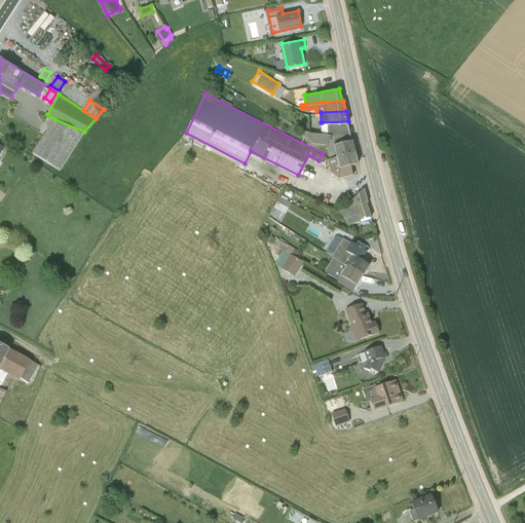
[(84,132),(54,119),(33,150),(60,167),(84,132)]
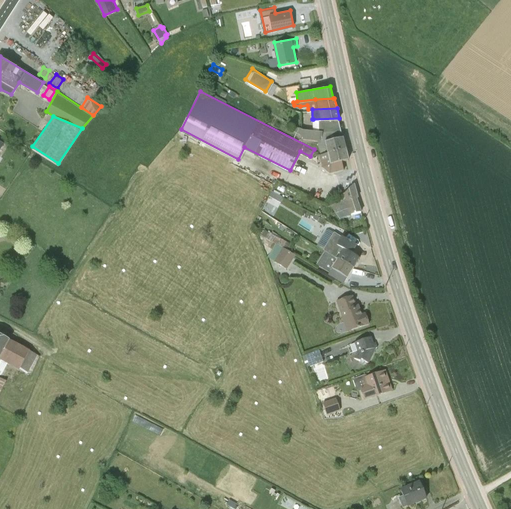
[(313,119),(313,124),(313,128),(342,130),(339,118),(313,119)]
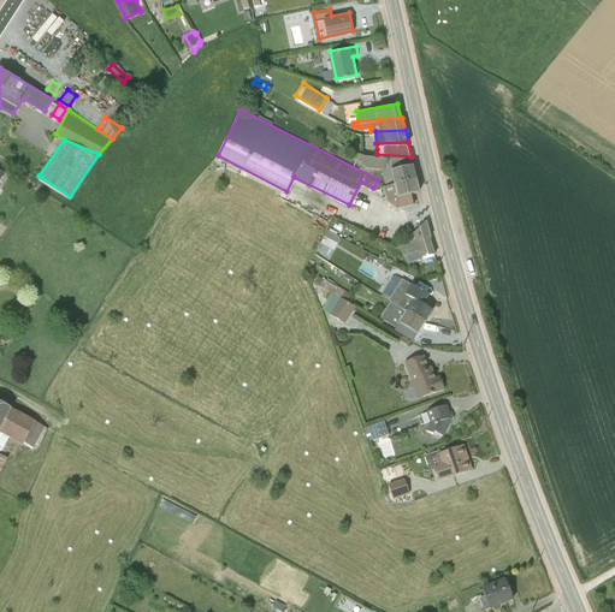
[(417,176),(412,156),(377,154),(366,153),(354,148),(352,154),(362,160),(362,162),(365,162),(365,165),(383,167),(386,183),(417,176)]
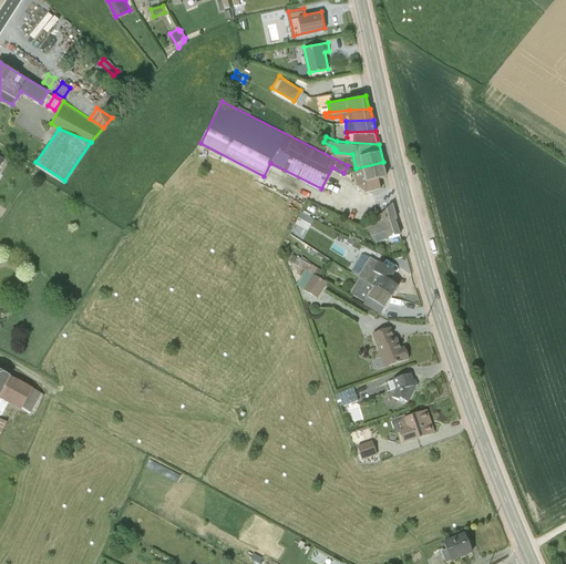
[(353,170),(357,183),(366,190),(381,185),(379,176),(387,174),(383,162),(356,168),(353,170)]
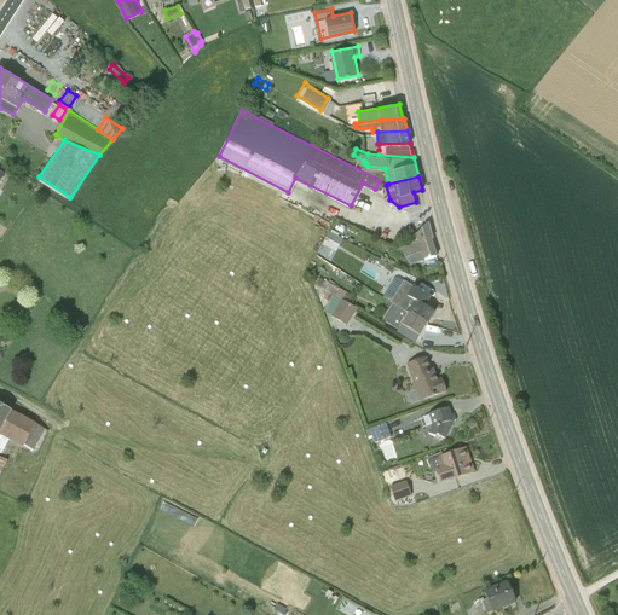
[(433,235),(429,219),(419,230),(399,242),(400,247),(411,261),(437,253),(432,236),(433,235)]
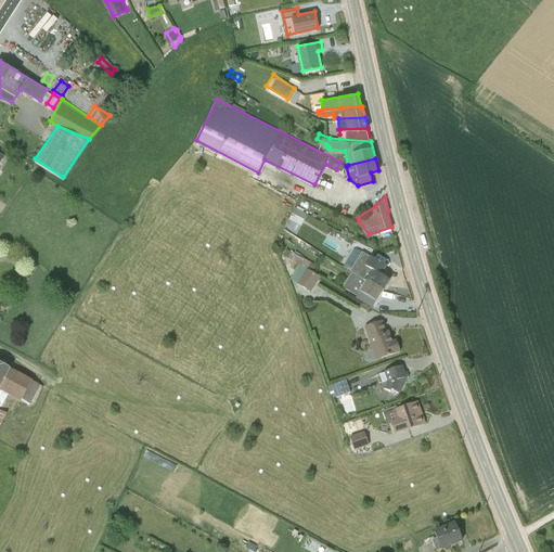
[(305,218),(308,212),(295,206),(293,212),(305,218)]
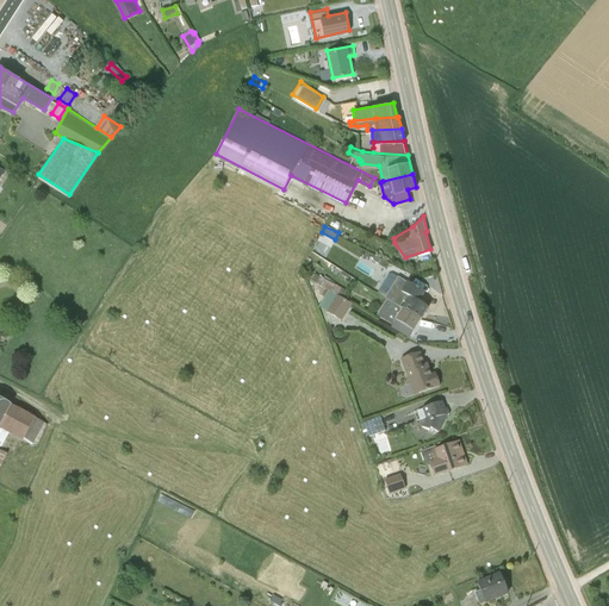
[(426,289),(393,270),(389,272),(380,285),(381,288),(387,292),(385,295),(390,298),(421,317),(429,305),(420,299),(426,289)]
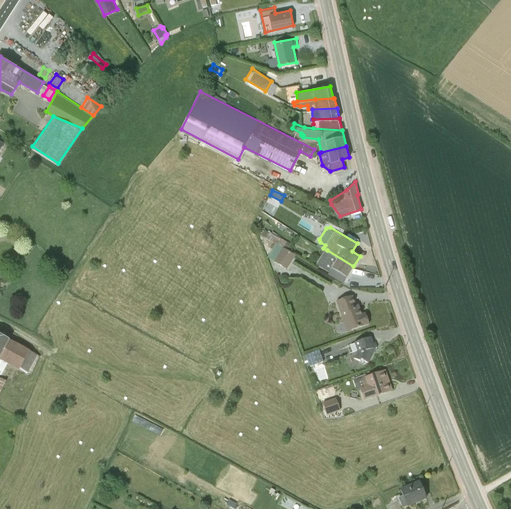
[(270,229),(266,235),(276,241),(288,249),(292,243),(270,229)]
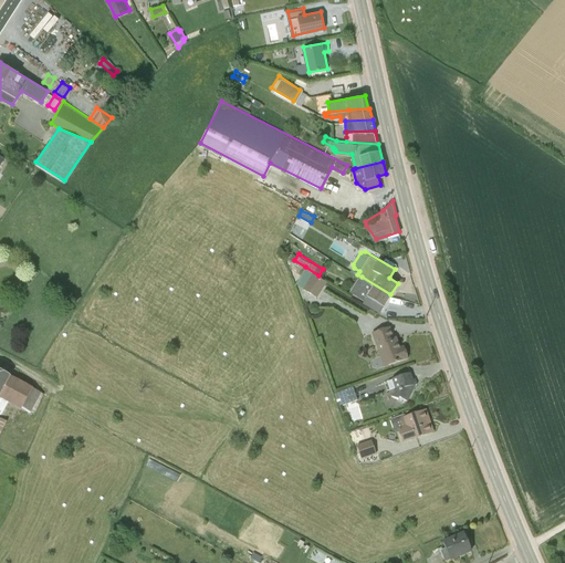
[(305,267),(296,282),(317,295),(326,280),(318,275),(305,267)]
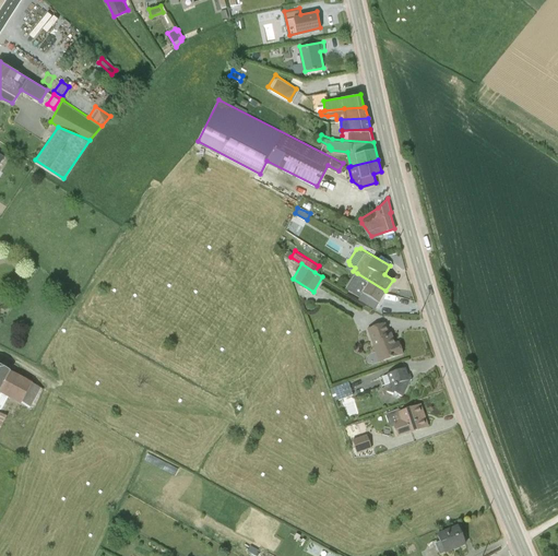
[(359,280),(353,290),(360,294),(358,296),(376,307),(386,291),(357,273),(355,276),(359,280)]
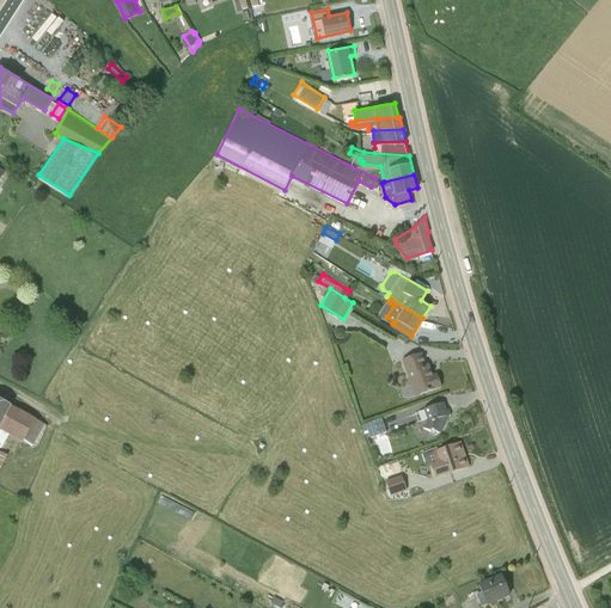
[(422,350),(403,356),(416,393),(441,385),(437,372),(434,373),(429,361),(426,362),(422,350)]
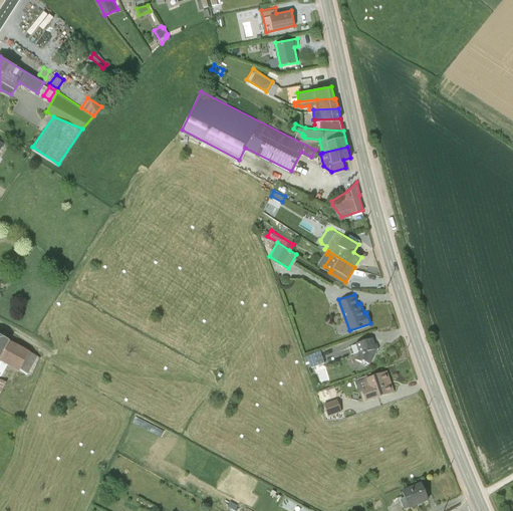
[(40,355),(0,333),(0,373),(2,375),(8,363),(27,373),(30,368),(33,370),(40,355)]
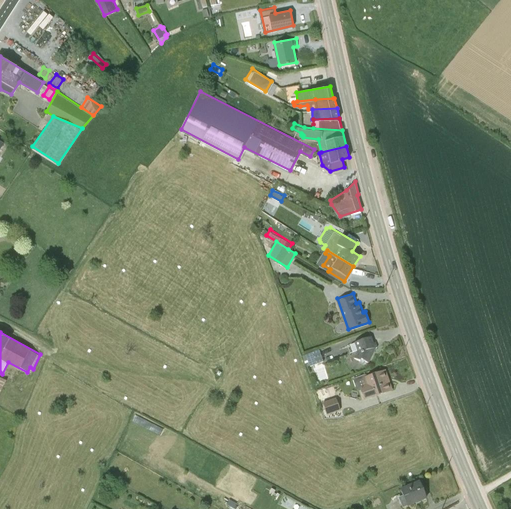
[(374,341),(372,334),(355,340),(357,349),(354,356),(361,359),(361,360),(361,361),(363,362),(364,361),(365,360),(366,359),(369,360),(376,345),(377,345),(376,340),(374,341)]
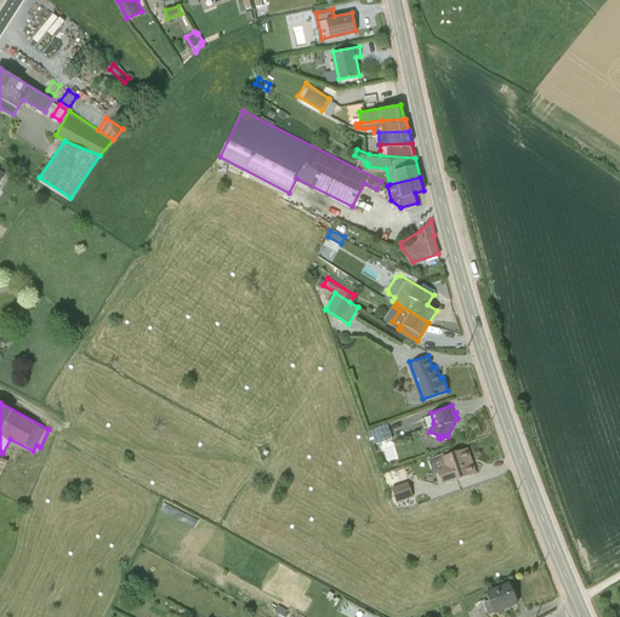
[(371,438),(374,436),(376,441),(393,435),(387,421),(368,428),(371,438)]
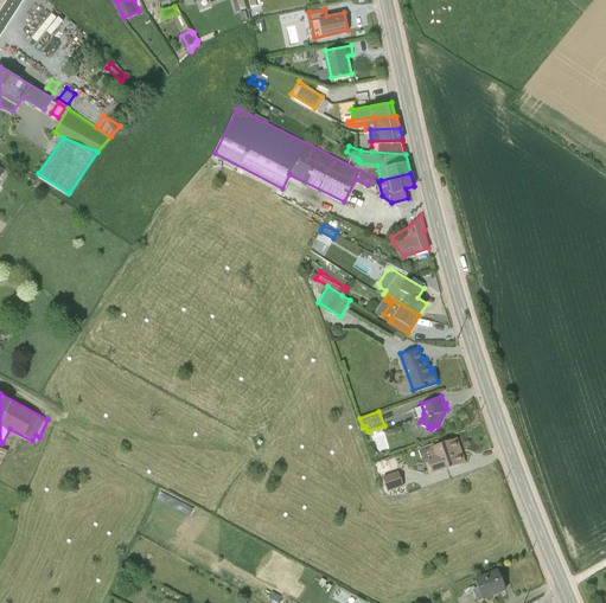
[(428,460),(432,470),(461,461),(457,447),(460,446),(457,436),(435,443),(434,437),(418,443),(425,461),(428,460)]
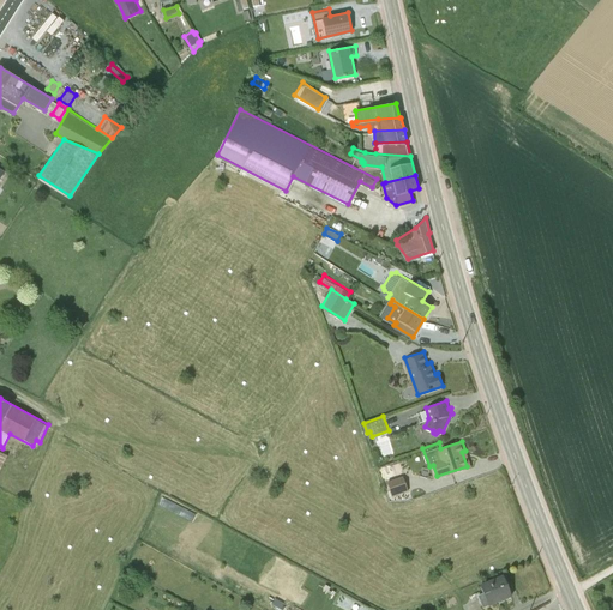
[(403,475),(388,479),(392,495),(409,489),(403,475)]
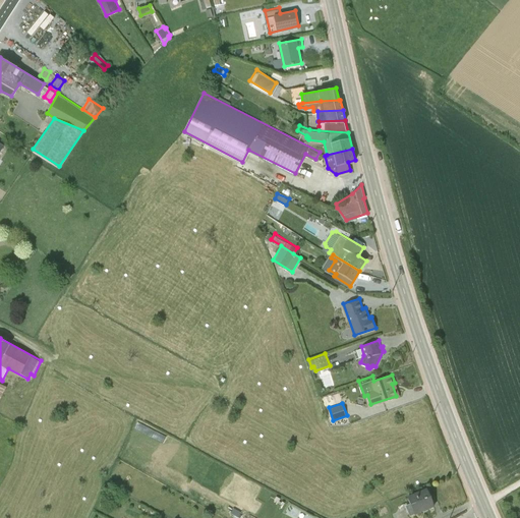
[(406,504),(410,514),(423,508),(424,510),(429,508),(428,506),(434,504),(427,487),(408,496),(410,502),(406,504)]
